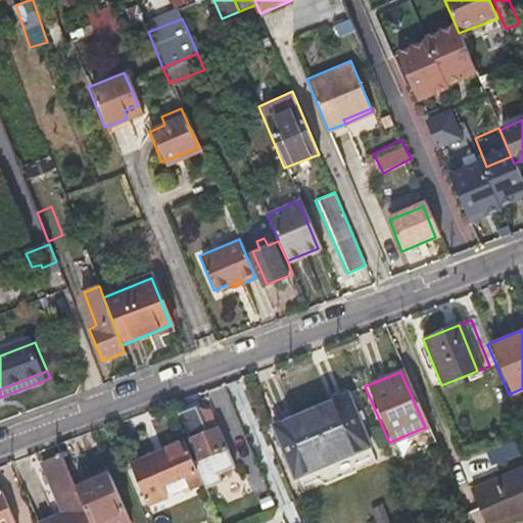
[(344,394),(305,412),(330,467),(368,450),(344,394)]
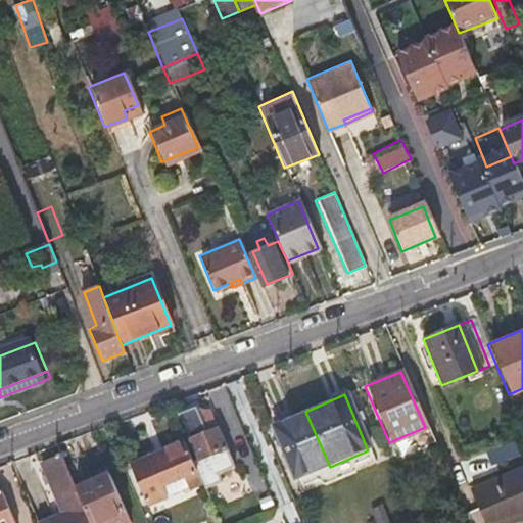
[(191,460),(196,469),(204,489),(222,481),(218,474),(236,467),(211,413),(206,415),(201,405),(179,413),(198,457),(191,460)]
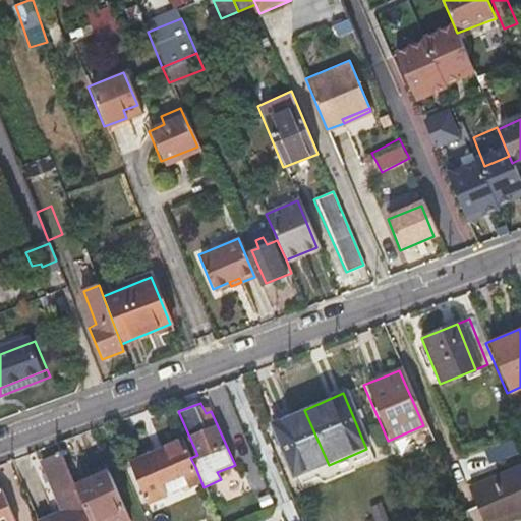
[(329,465),(304,410),(270,425),(292,479),(329,465)]
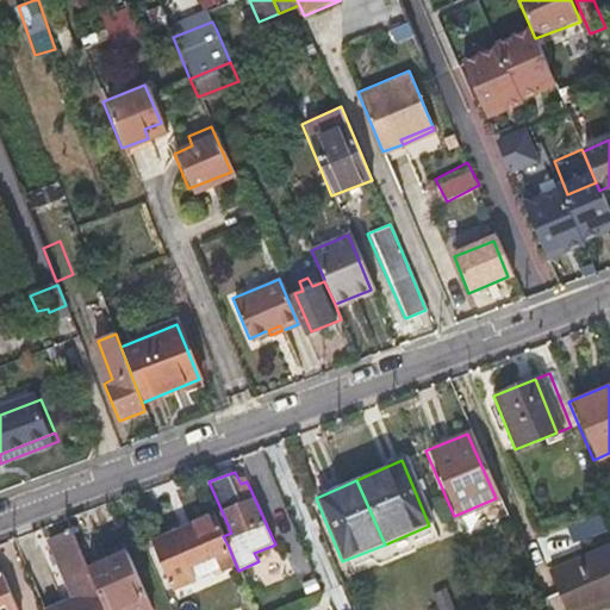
[(223,536),(213,514),(148,542),(162,576),(229,547),(223,536)]
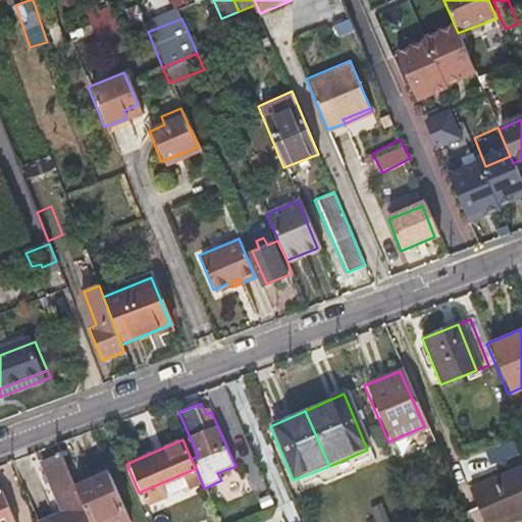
[(48,517),(37,521),(92,521),(76,487),(61,452),(43,459),(47,470),(51,480),(62,511),(48,517)]
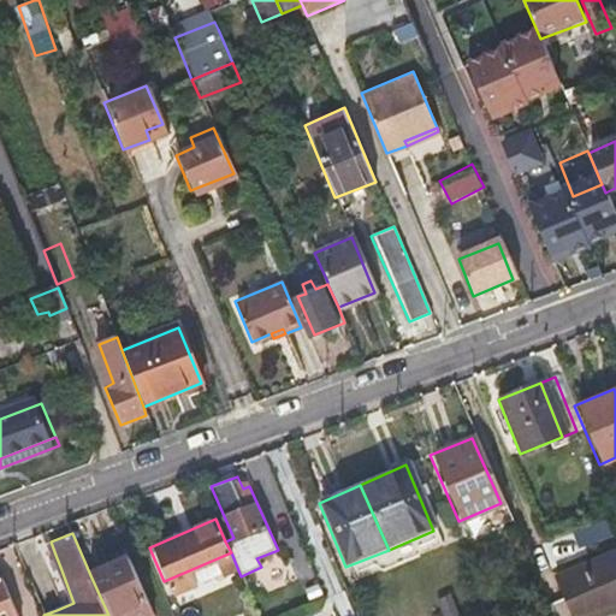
[(545,606),(549,615),(615,615),(615,551),(562,574),(569,596),(545,606)]
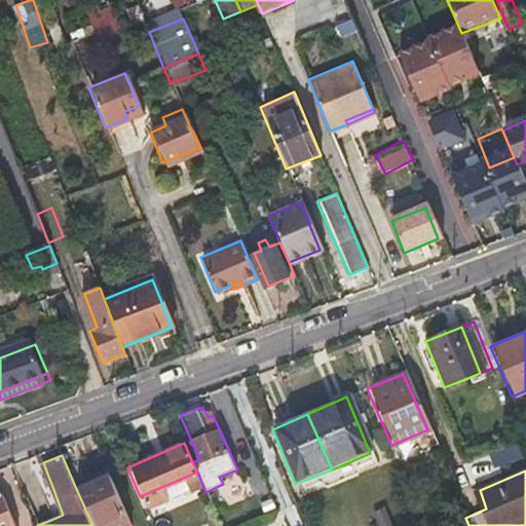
[(51,484),(47,474),(40,477),(44,487),(51,484)]
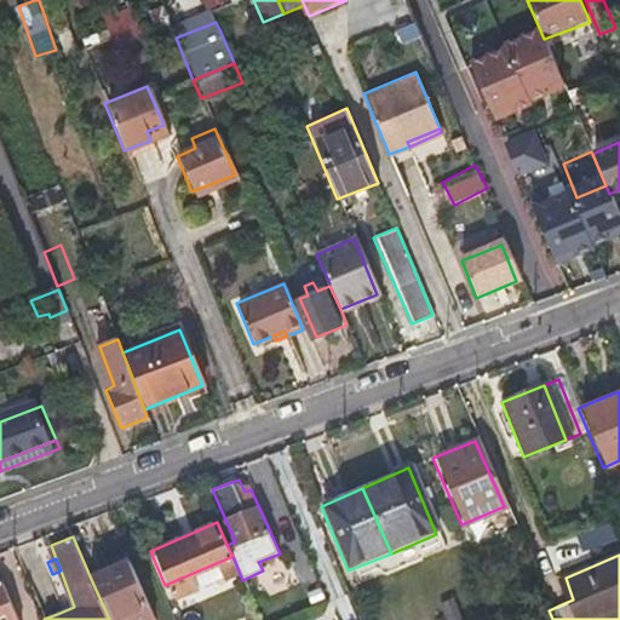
[(151,619),(156,619),(132,562),(91,579),(109,619),(151,619)]
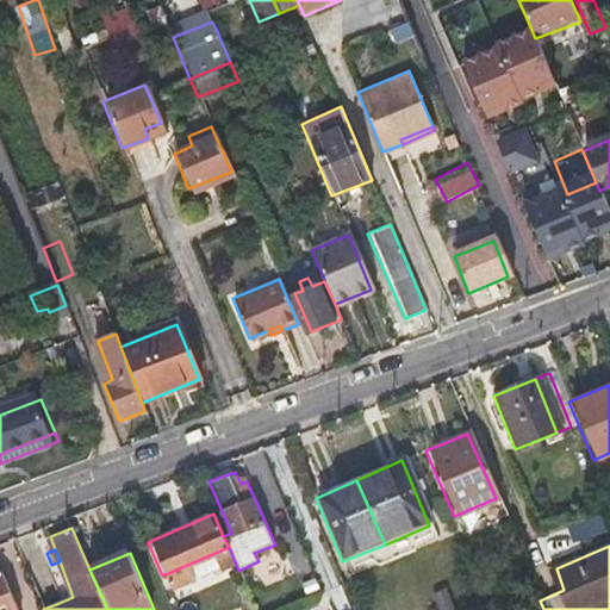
[(0,609),(17,609),(1,573),(0,573),(0,609)]
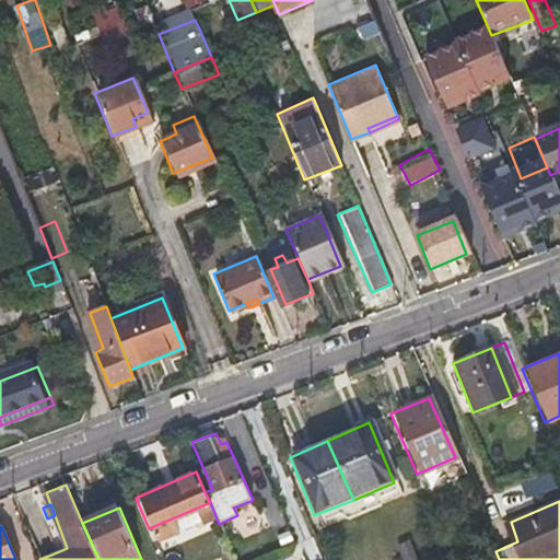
[(49,548),(37,553),(39,559),(51,555),(49,548)]
